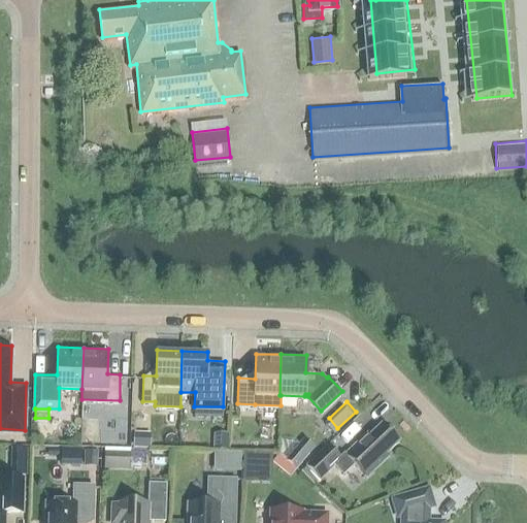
[(366,475),(389,452),(387,450),(399,438),(383,421),(370,432),(368,430),(341,455),(342,457),(336,463),(344,471),(355,462),(366,475)]
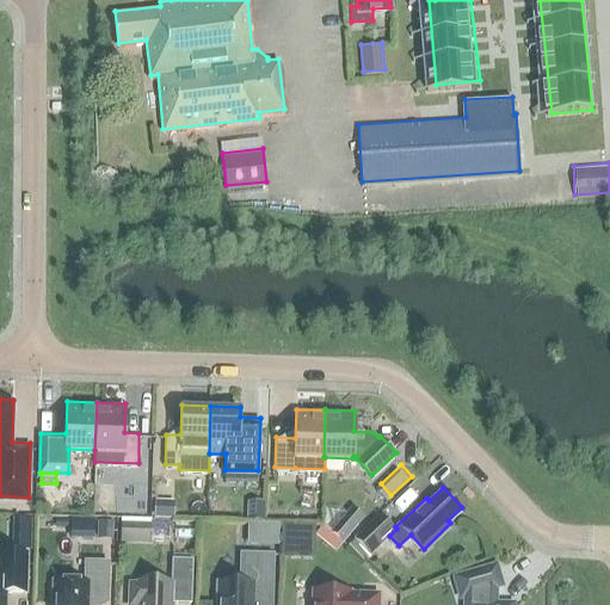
[(251,517),(263,517),(264,498),(252,498),(251,517)]
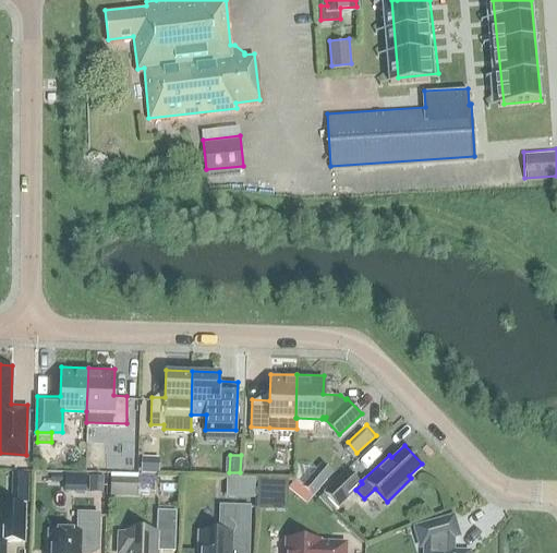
[(88,456),(87,467),(105,467),(106,456),(88,456)]
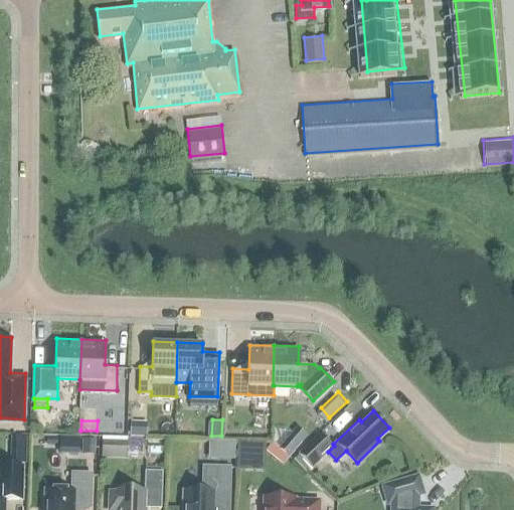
[(131,423),(131,434),(143,434),(147,434),(147,423),(131,423)]
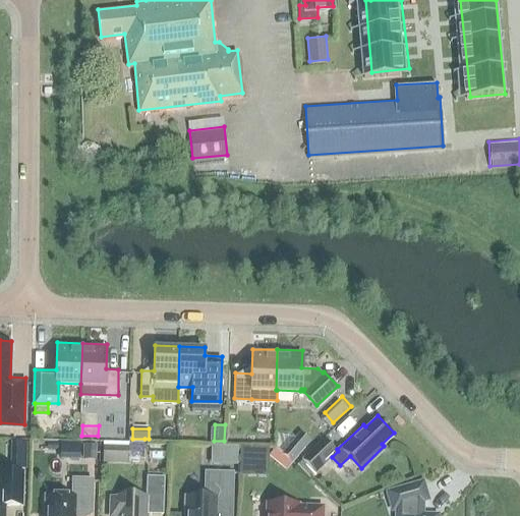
[(283,451),(293,458),(294,459),(307,444),(296,435),(283,451)]
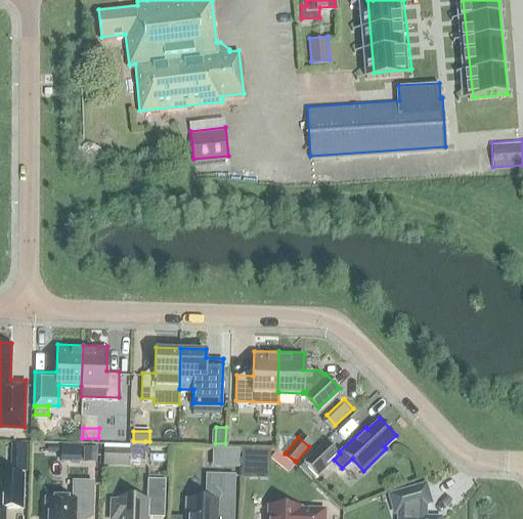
[(304,460),(316,473),(317,475),(334,460),(340,453),(339,451),(325,438),(304,459),(304,460)]
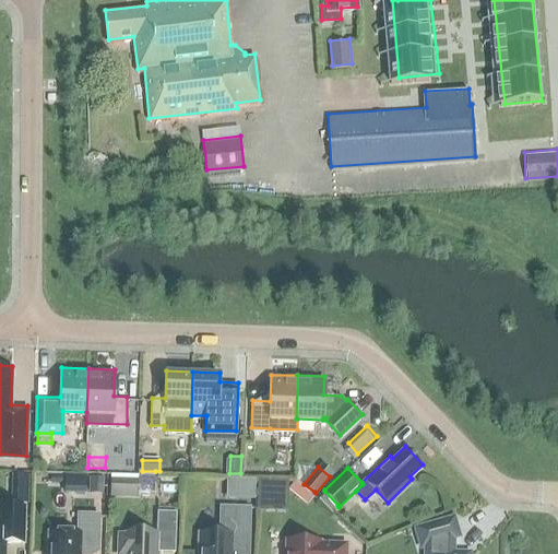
[(104,491),(105,474),(90,474),(90,491),(104,491)]
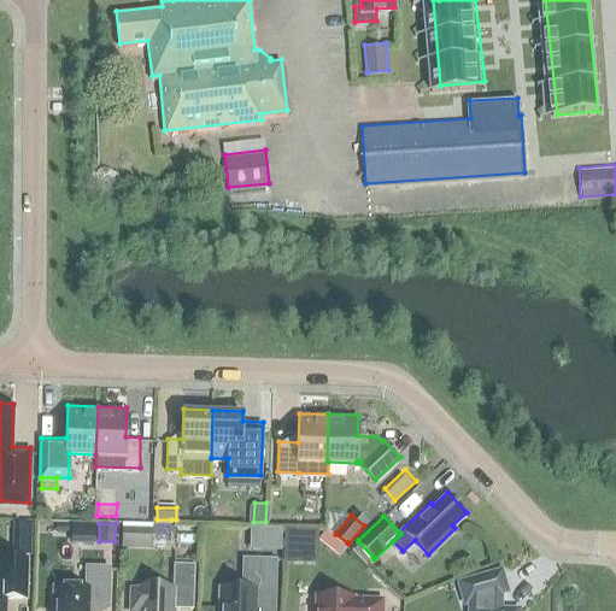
[(122,538),(151,539),(152,524),(123,523),(122,538)]
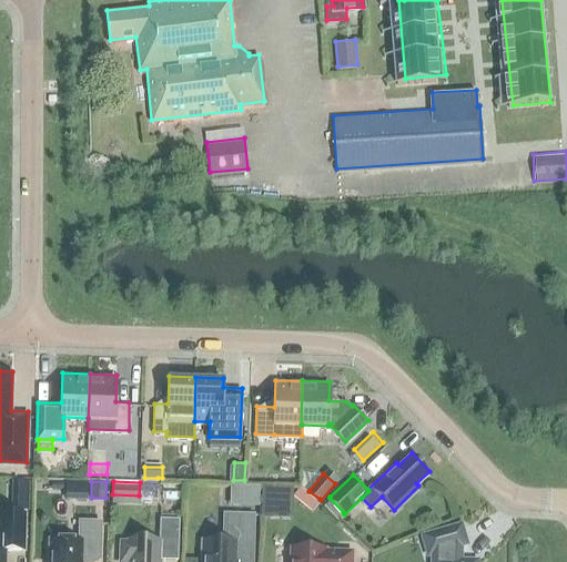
[(266,513),(295,511),(294,481),(265,482),(266,513)]
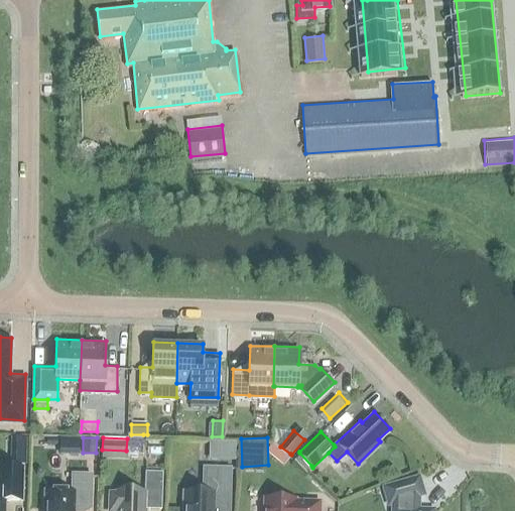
[(223,456),(235,457),(236,440),(224,439),(223,456)]
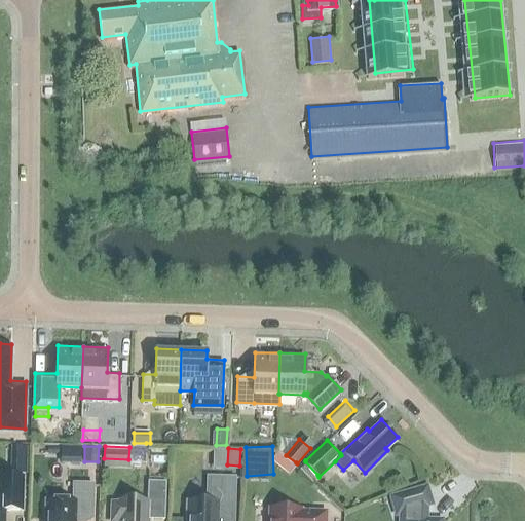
[(26,458),(13,457),(13,470),(26,471),(26,458)]
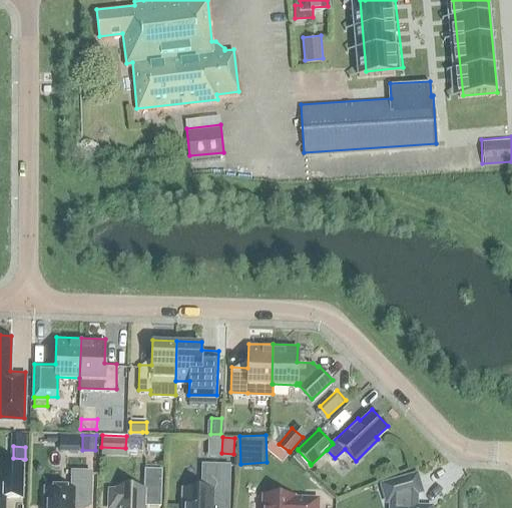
[(0,507),(4,507),(5,494),(22,495),(23,463),(0,461),(0,507)]
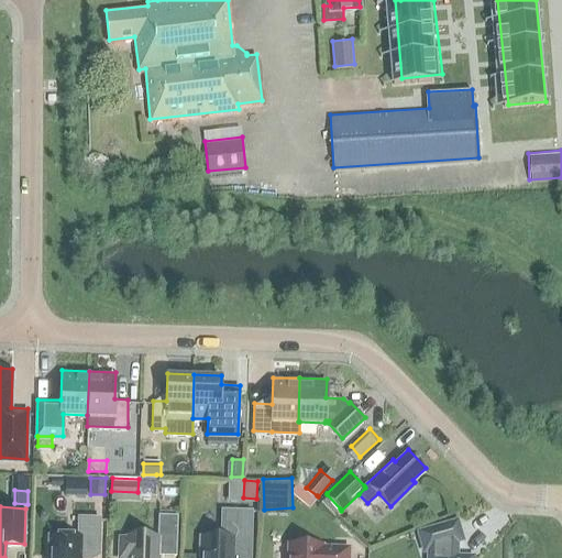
[(199,557),(232,557),(233,543),(251,544),(252,509),(222,507),(221,536),(200,535),(199,557)]
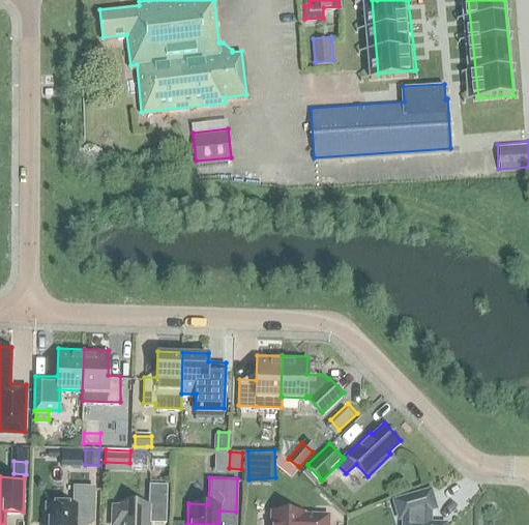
[(112,521),(115,523),(119,523),(118,524),(148,524),(149,520),(166,520),(167,483),(150,483),(149,503),(119,502),(119,504),(116,504),(113,507),(112,521)]
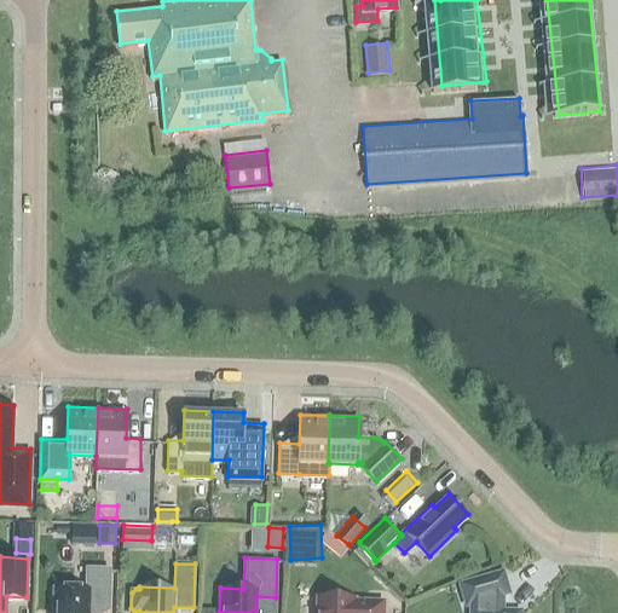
[(107,607),(109,607),(110,566),(86,566),(86,588),(53,587),(52,612),(88,612),(90,607),(90,605),(107,605),(107,607)]
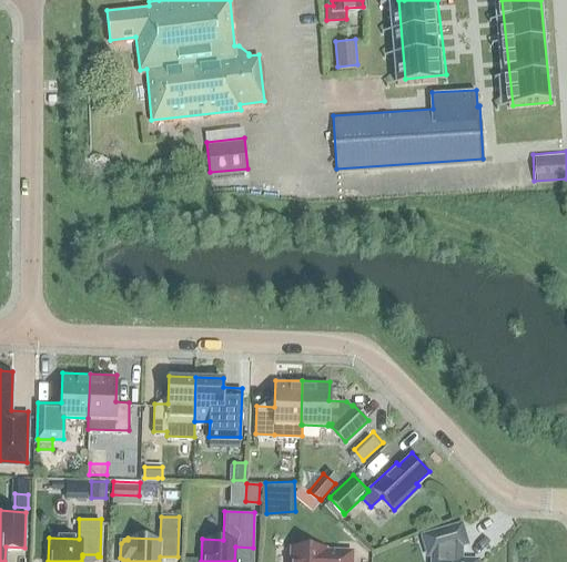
[(476,561),(477,559),(461,558),(461,543),(466,541),(461,522),(423,533),(428,552),(433,551),(432,561),(476,561)]
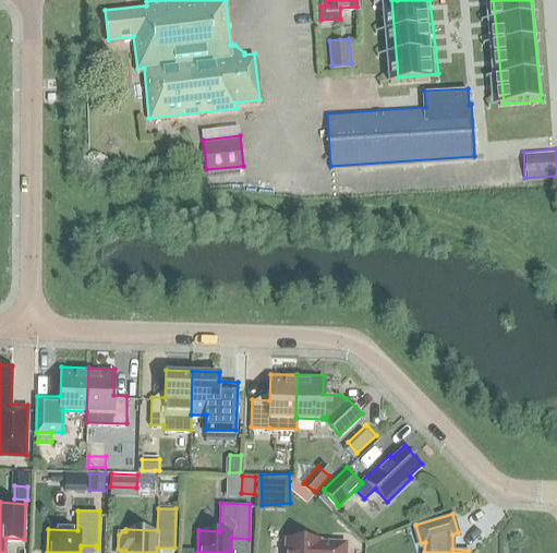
[(285,552),(344,552),(346,541),(319,540),(319,539),(286,537),(285,552)]
